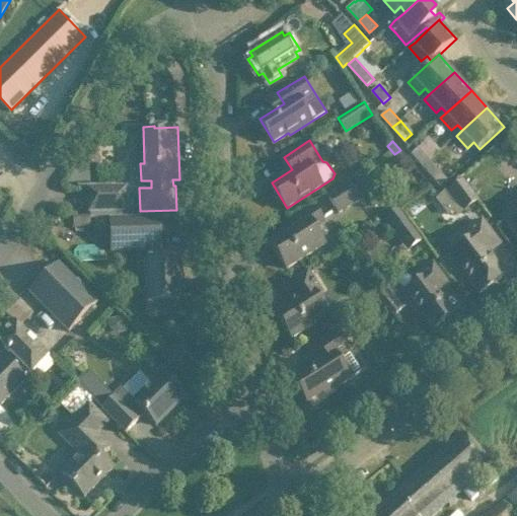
[(424,165),(431,158),(420,146),(413,153),(424,165)]
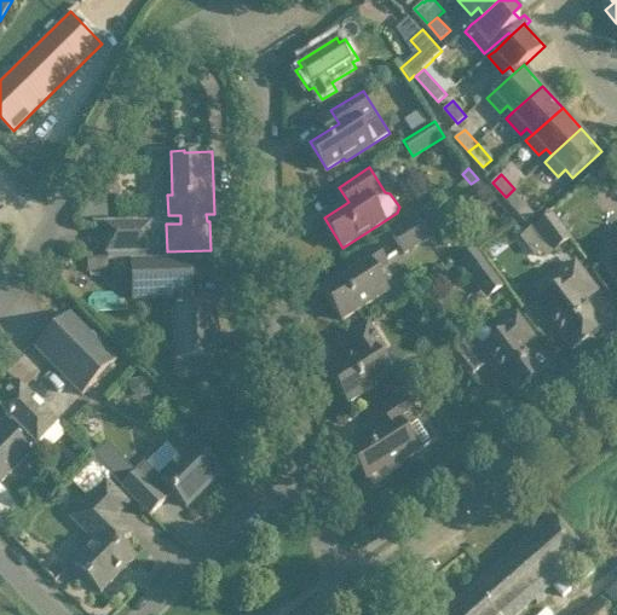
[(490,204),(496,198),(478,179),(471,184),(490,204)]
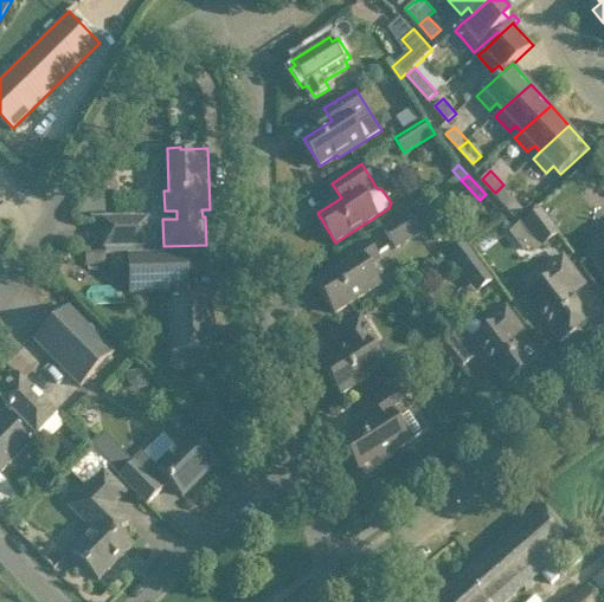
[(516,217),(525,208),(503,185),(495,193),(516,217)]
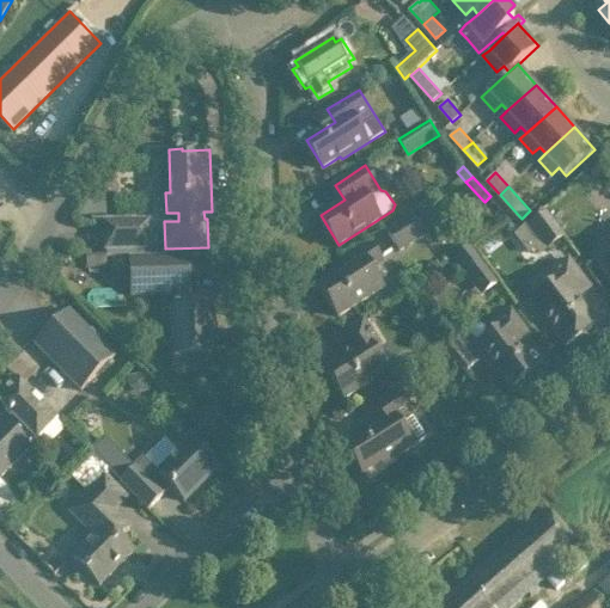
[(547,247),(565,234),(547,210),(529,223),(547,247)]
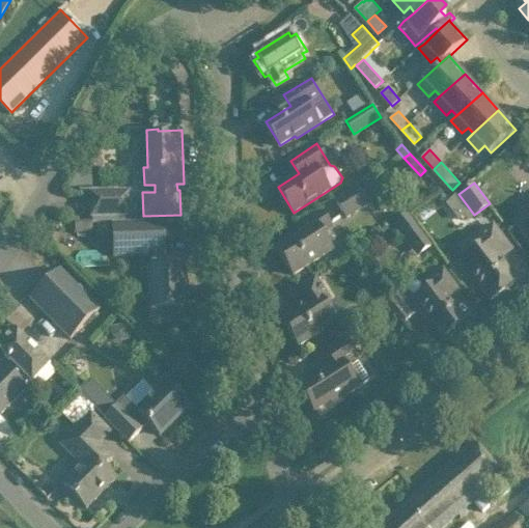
[(361,184),(337,199),(347,217),(372,201),(361,184)]
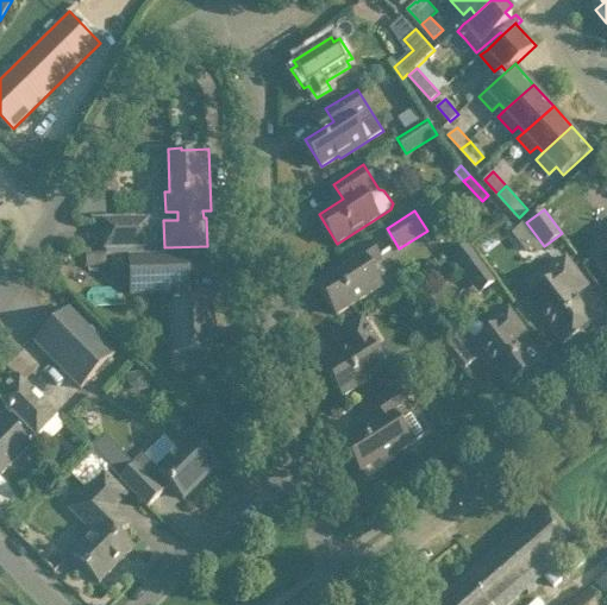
[(107,245),(150,244),(149,218),(106,219),(107,245)]
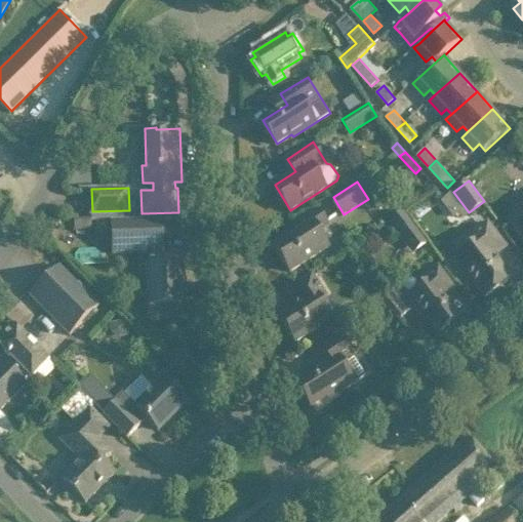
[(522,199),(516,204),(520,210),(511,217),(522,233),(522,199)]
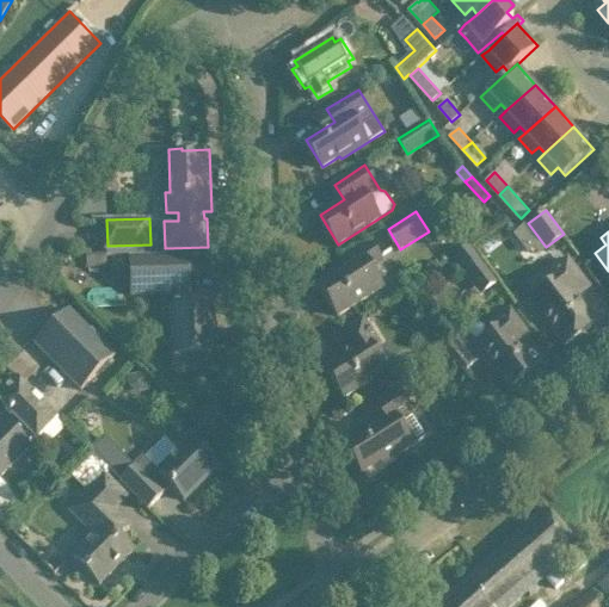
[(340,271),(320,284),(337,310),(340,316),(385,289),(381,283),(373,270),(385,261),(371,240),(343,259),(348,266),(340,271)]
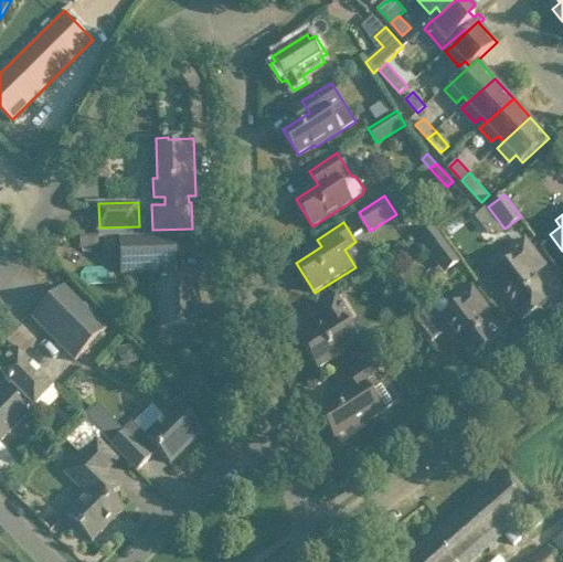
[(434,226),(421,236),(424,242),(435,256),(446,271),(459,260),(449,245),(438,231),(434,226)]
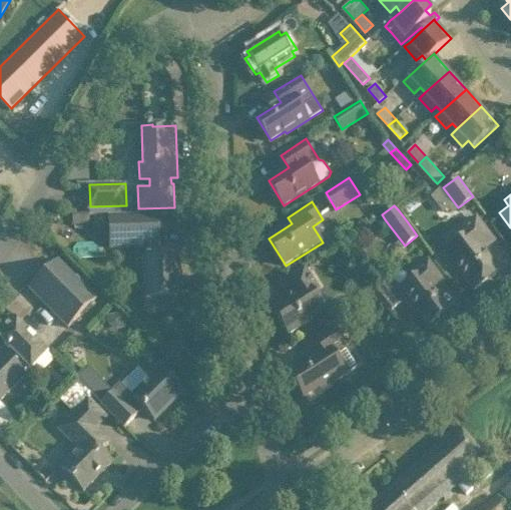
[(159,243),(158,214),(110,216),(111,246),(136,245),(137,259),(144,259),(146,297),(182,296),(180,256),(165,257),(164,242),(159,243)]
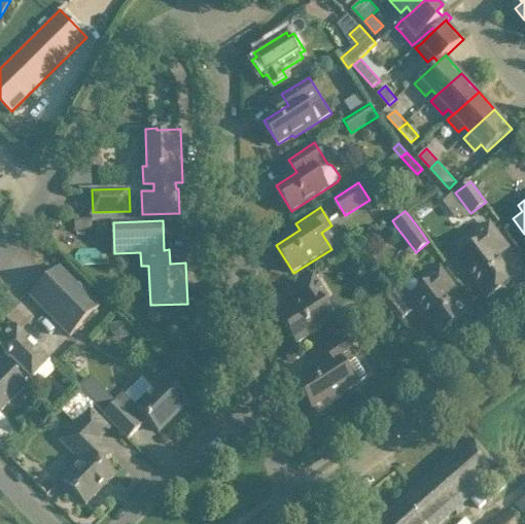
[(489,297),(514,278),(496,255),(509,246),(491,222),(468,239),(474,246),(459,257),(489,297)]
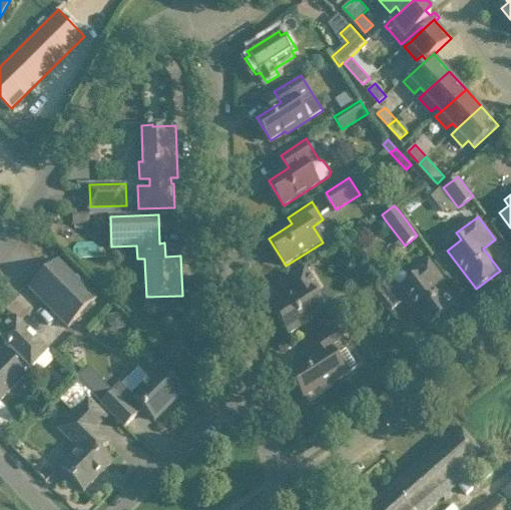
[(70,326),(98,298),(58,258),(30,287),(70,326)]
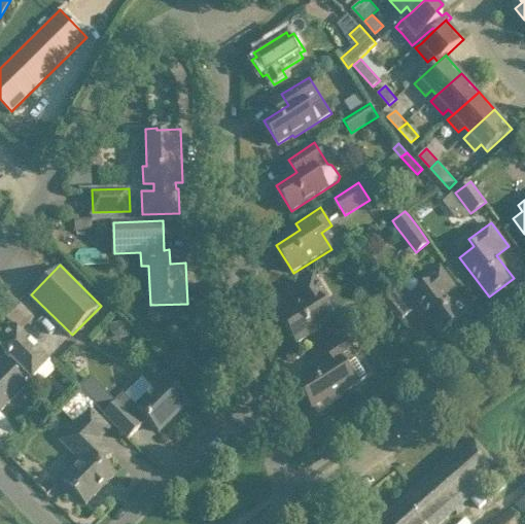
[(446,297),(458,288),(442,267),(420,283),(424,288),(413,297),(403,284),(393,291),(394,293),(388,297),(404,316),(417,307),(428,321),(431,319),(442,333),(461,317),(446,297)]
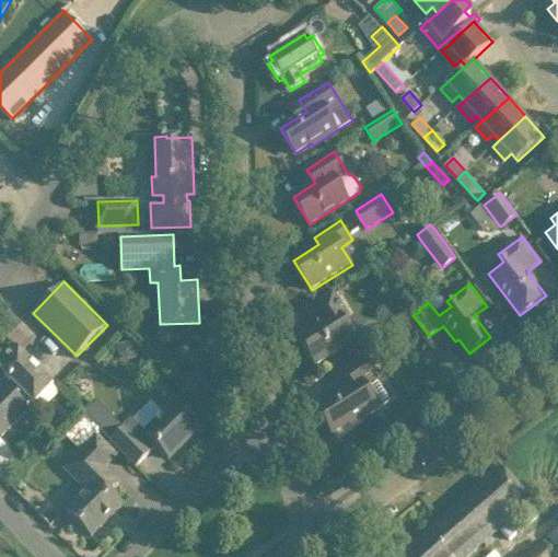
[(298,335),(316,363),(356,339),(343,318),(349,315),(334,291),(309,308),(317,323),(298,335)]
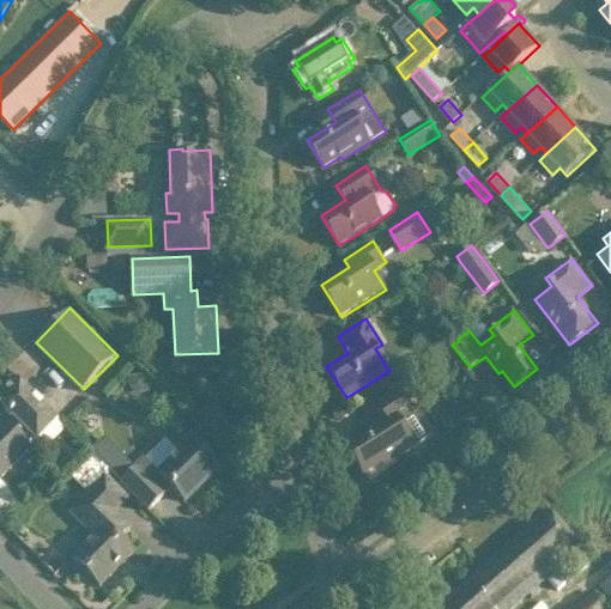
[(151,372),(131,377),(134,389),(145,394),(156,391),(151,372)]
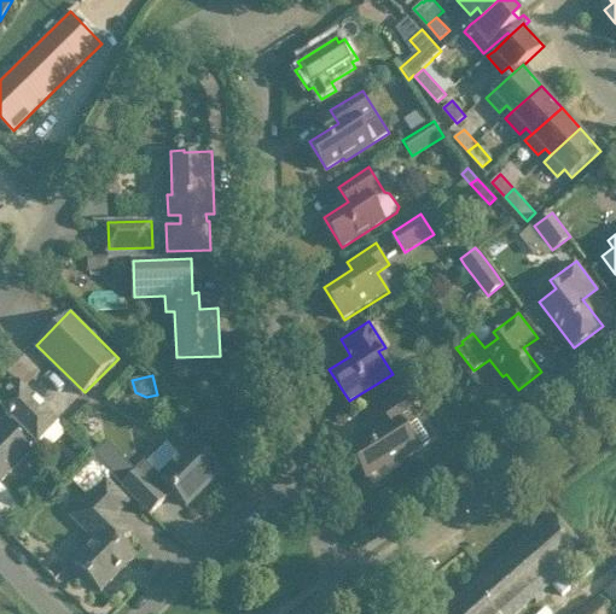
[(0,427),(0,481),(0,483),(16,467),(33,450),(60,422),(35,397),(18,380),(12,386),(3,395),(5,397),(0,405),(0,425),(1,427),(0,427)]
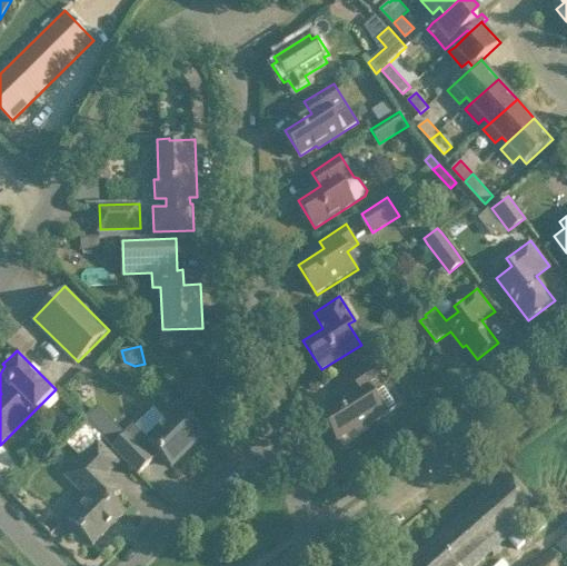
[(357,432),(385,414),(371,393),(386,384),(370,360),(340,379),(350,395),(321,414),(338,440),(356,429),(357,432)]
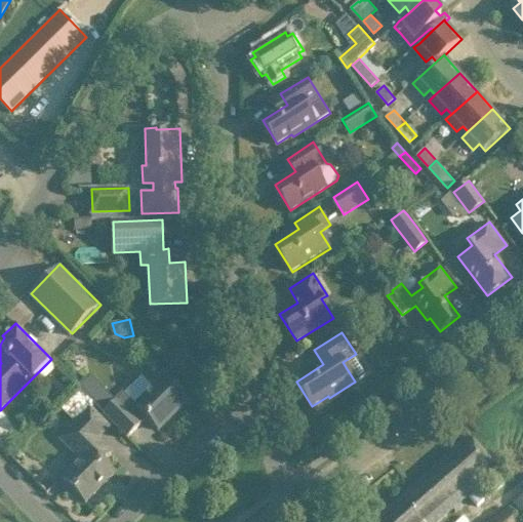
[(90,376),(79,388),(95,404),(104,412),(128,437),(143,423),(142,422),(147,416),(159,429),(189,399),(165,375),(154,387),(136,405),(135,405),(123,394),(116,401),(90,376)]
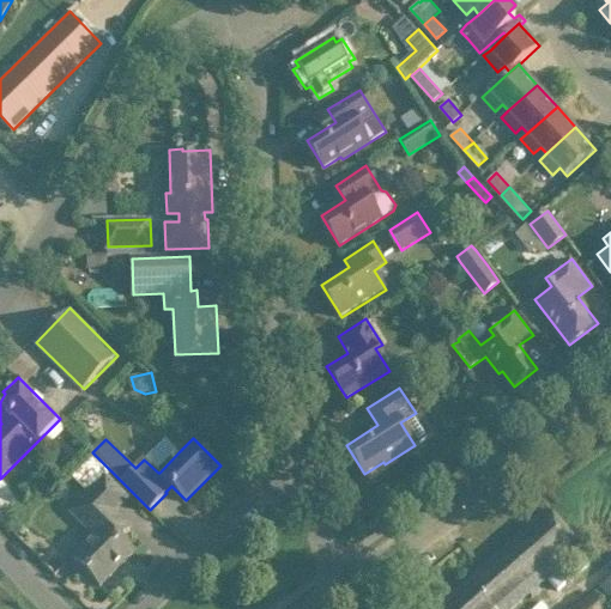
[(89,492),(71,510),(95,534),(73,555),(102,584),(135,550),(121,536),(132,527),(115,510),(129,497),(108,475),(112,472),(92,452),(78,467),(88,475),(97,485),(94,488),(90,492),(89,492)]
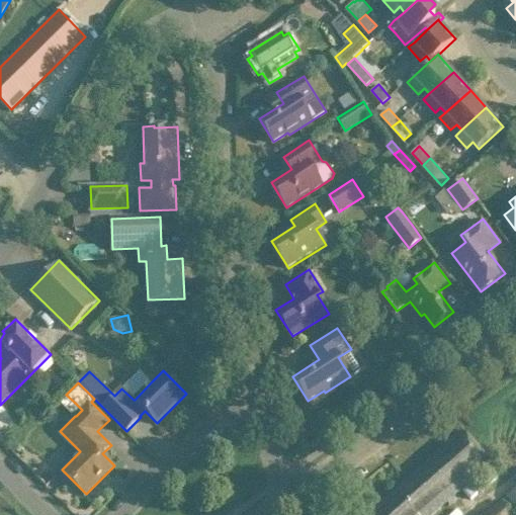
[(82,410),(66,395),(60,401),(76,416),(82,410)]
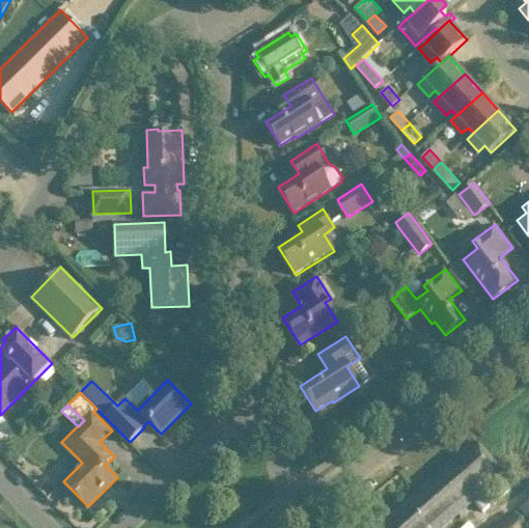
[(1,419),(0,418),(0,448),(4,452),(22,435),(3,416),(1,419)]
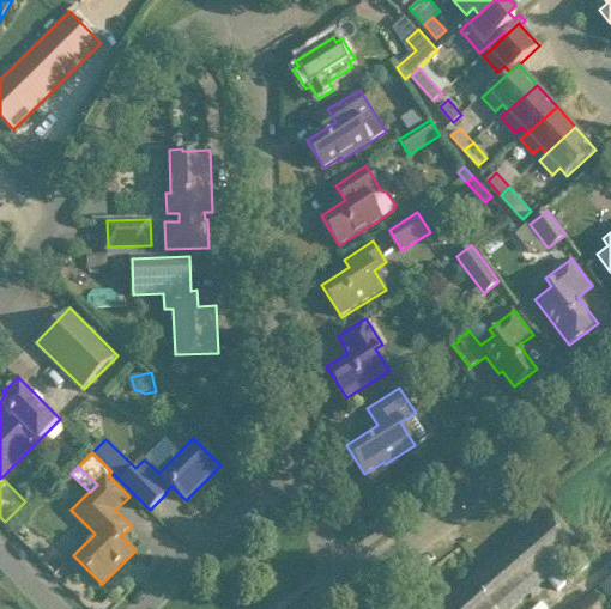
[(510,608),(581,546),(549,510),(437,608),(510,608)]
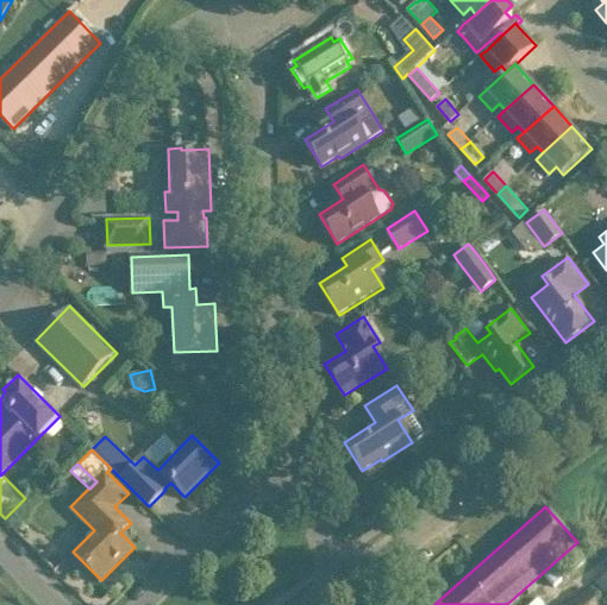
[(605,604),(592,587),(568,604),(605,604)]
